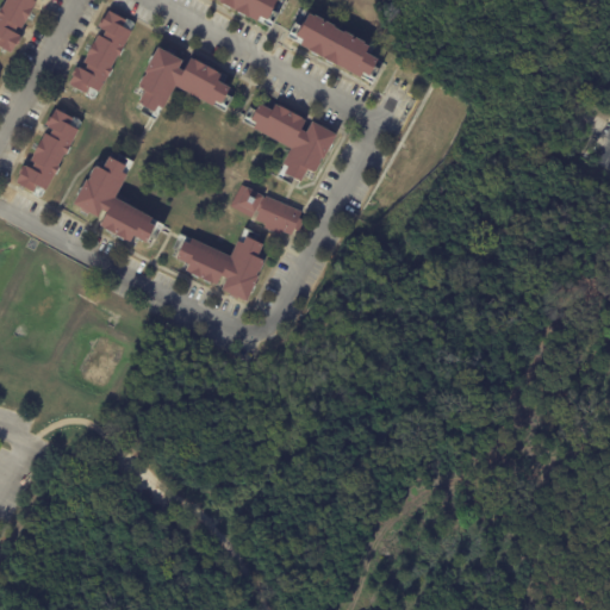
[(2,0),(0,7),(0,48),(12,54),(22,33),(19,32),(33,0),(2,0)]
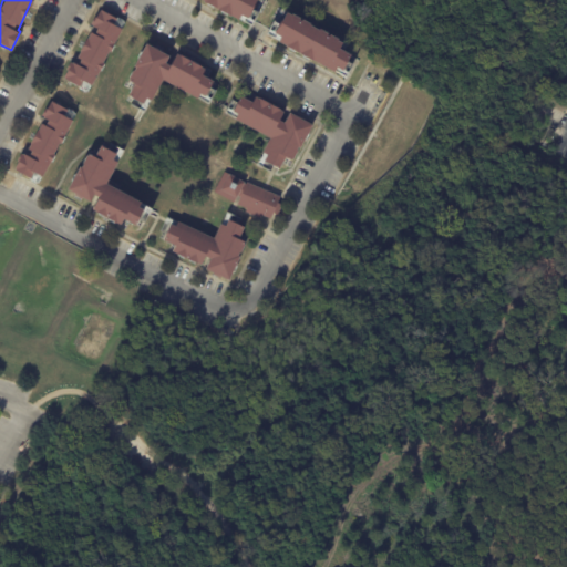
[(247,19),(256,0),(197,0),(238,19),(240,16),(247,19)]
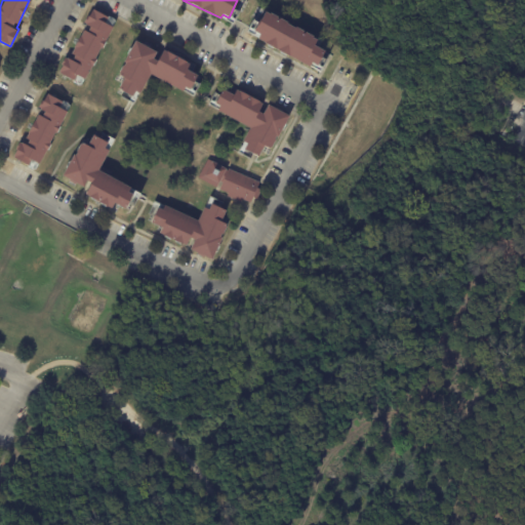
[(57,74),(74,80),(76,76),(87,81),(110,26),(104,24),(107,16),(90,9),(83,27),(70,59),(64,57),(57,74)]
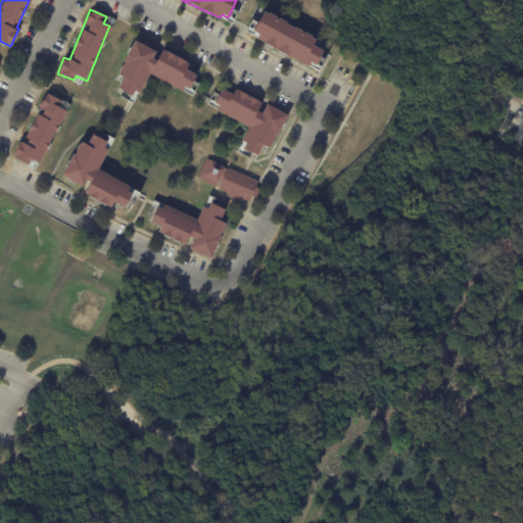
[(252,31),(258,34),(255,40),(306,66),(310,61),(316,64),(323,51),(312,46),(316,39),(263,11),(252,31)]
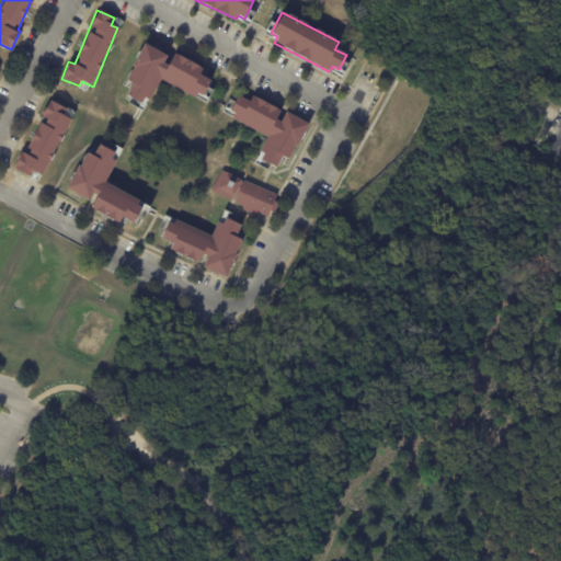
[(158,79),(201,100),(210,80),(198,75),(202,68),(172,54),(171,57),(142,44),(125,80),(132,83),(125,95),(145,105),(158,79)]
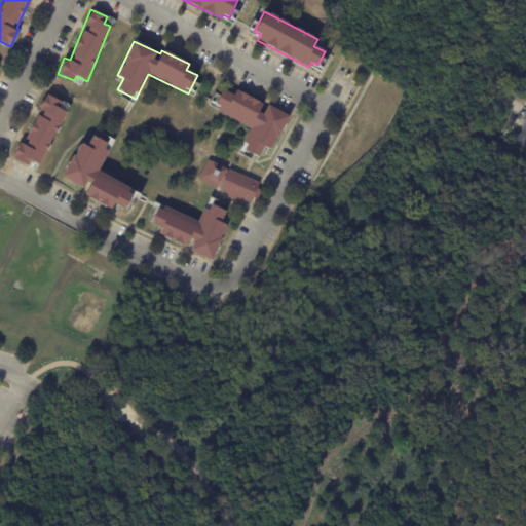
[(250,127),(239,149),(258,157),(263,146),(271,150),(288,115),(264,105),(265,104),(235,89),(233,95),(223,90),(214,111),(250,127)]
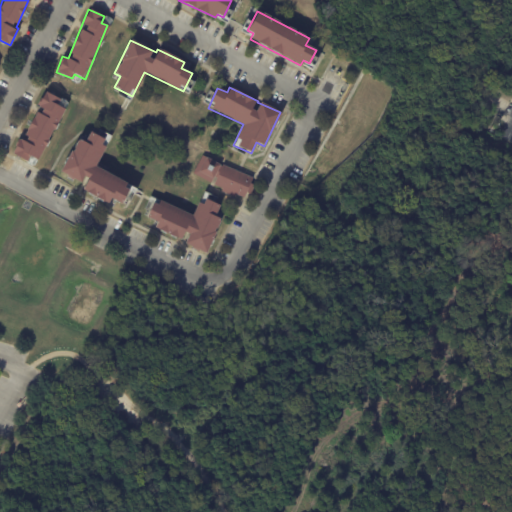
[(11,154),(27,161),(29,156),(39,161),(63,108),(57,105),(60,99),(44,92),(37,106),(38,107),(23,140),(19,138),(11,154)]
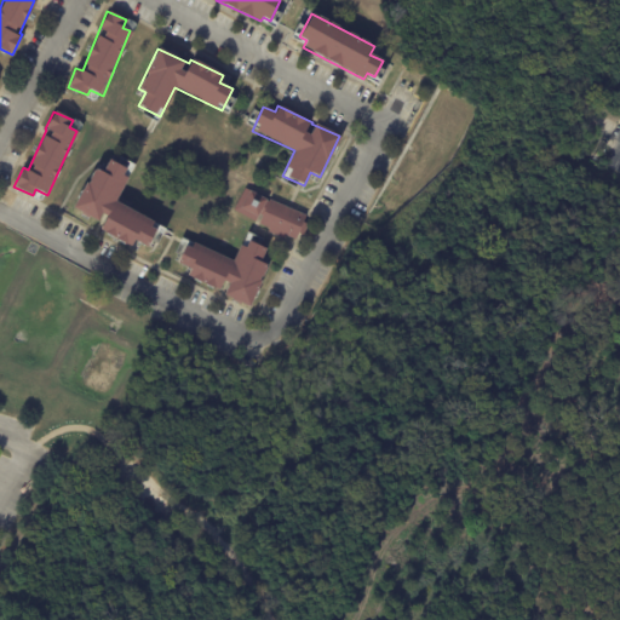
[(114,201),(130,170),(109,159),(103,172),(93,168),(73,208),(103,223),(98,230),(131,246),(133,240),(145,246),(158,222),(114,201)]
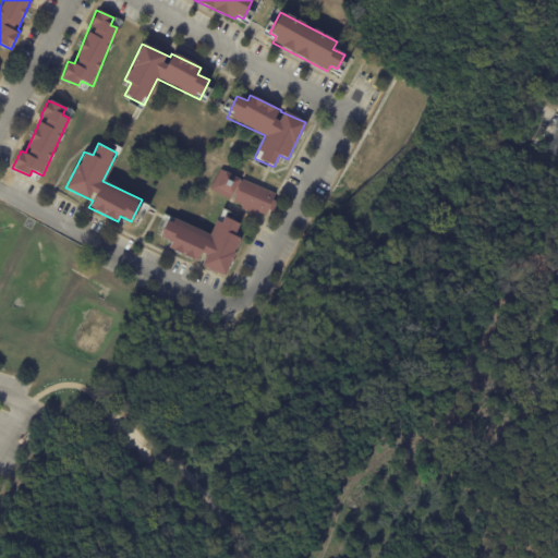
[(208,192),(265,217),(275,194),(218,170),(208,192)]
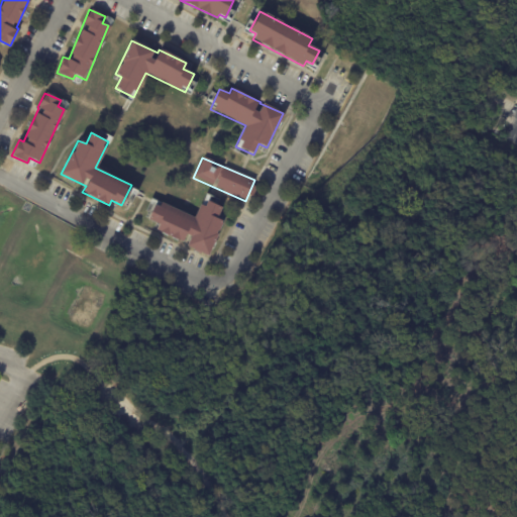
[(195,217),(157,201),(148,220),(158,224),(156,230),(185,243),(184,245),(208,255),(222,221),(216,219),(222,207),(202,199),(195,217)]
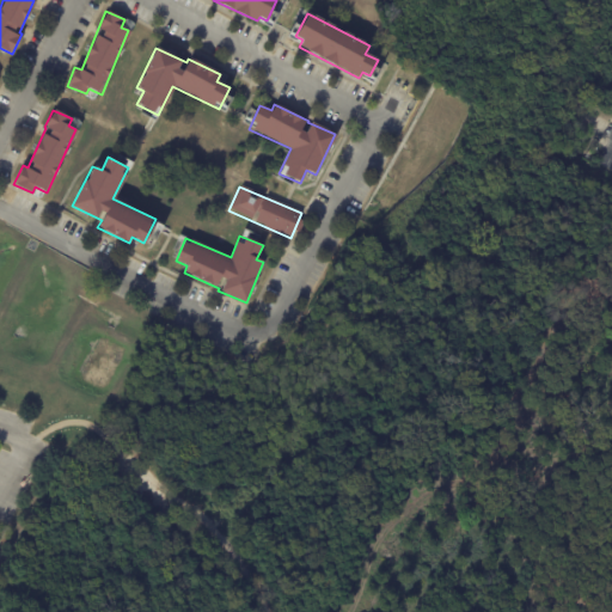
All buildings are outlined.
